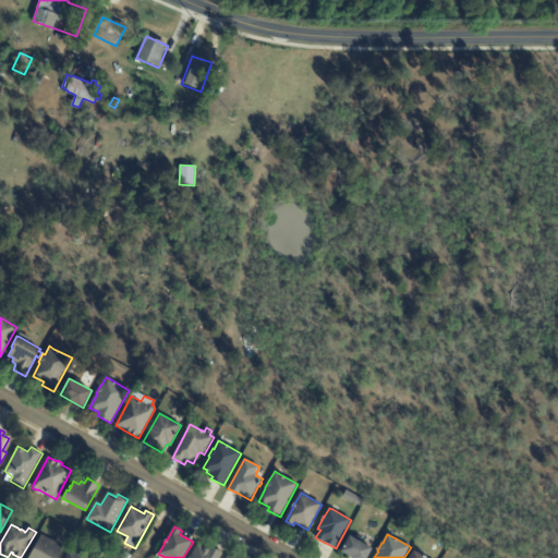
[(51,541),(65,548),(59,557),(27,557),(41,535),(51,541)]
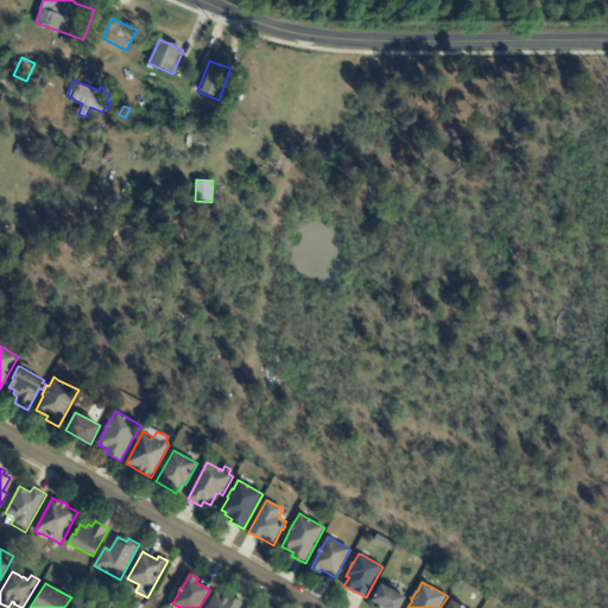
[(394,590),(406,597),(400,607),(384,607),(373,602),(375,596),(382,584),(394,590)]
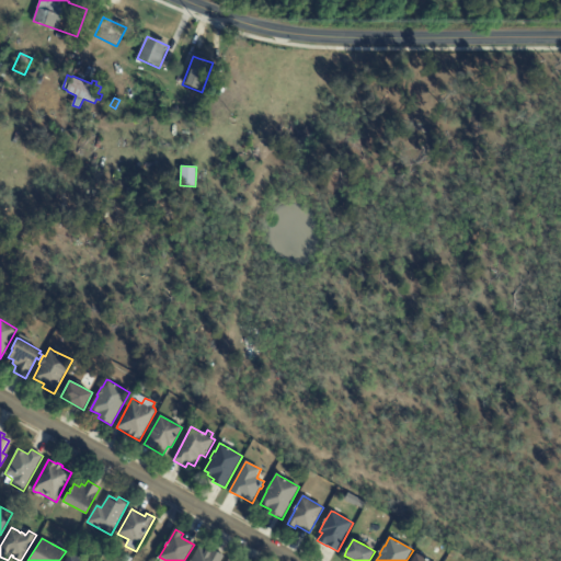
[(213,550),(225,557),(221,560),(190,560),(191,560),(192,560),(199,546),(210,552),(213,550)]
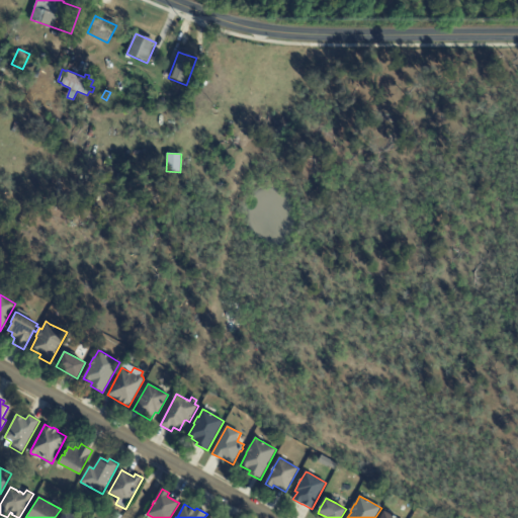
All buildings are outlined.
